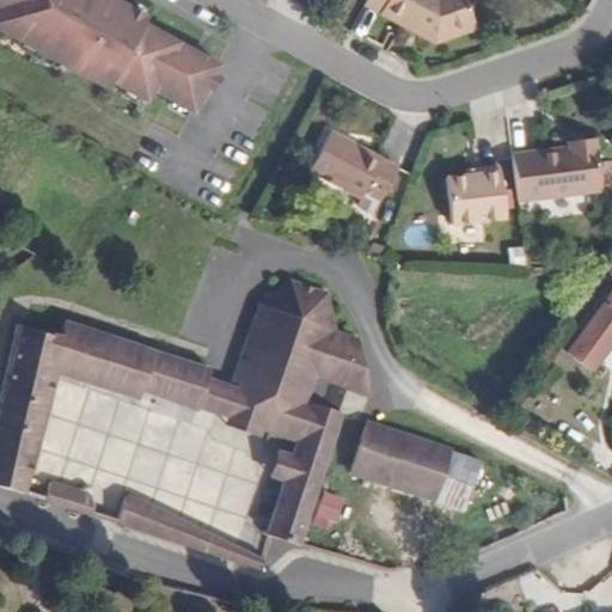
[(224,65),(148,25),(152,20),(114,0),(0,0),(0,10),(4,12),(0,17),(0,30),(114,91),(117,85),(151,103),(157,92),(197,114),(224,65)]
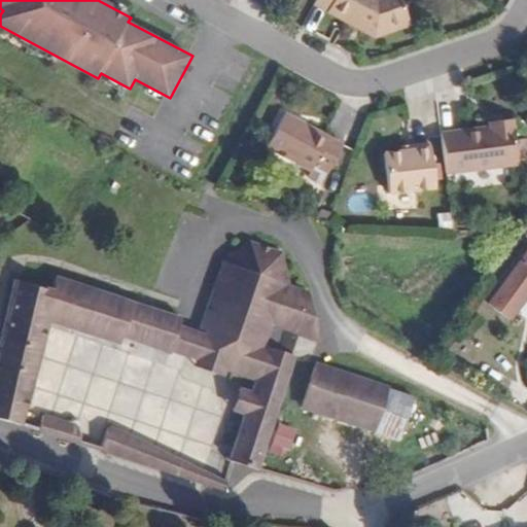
[(416,29),(407,0),(318,0),(316,6),(378,38),(416,29)]
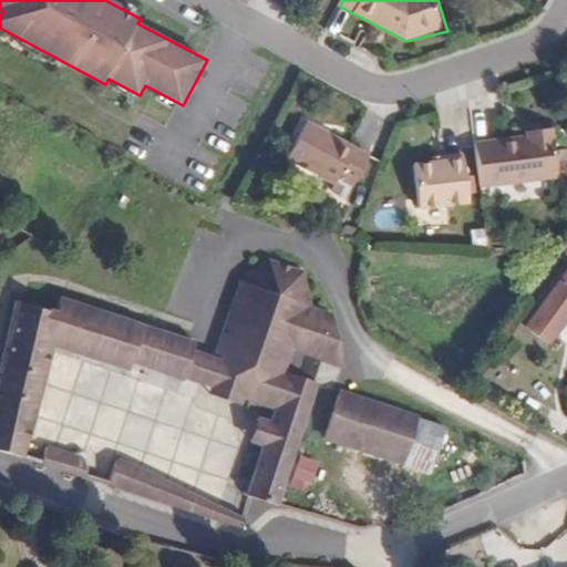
[(353,188),(370,156),(309,123),(288,161),(337,186),(340,181),(353,188)]
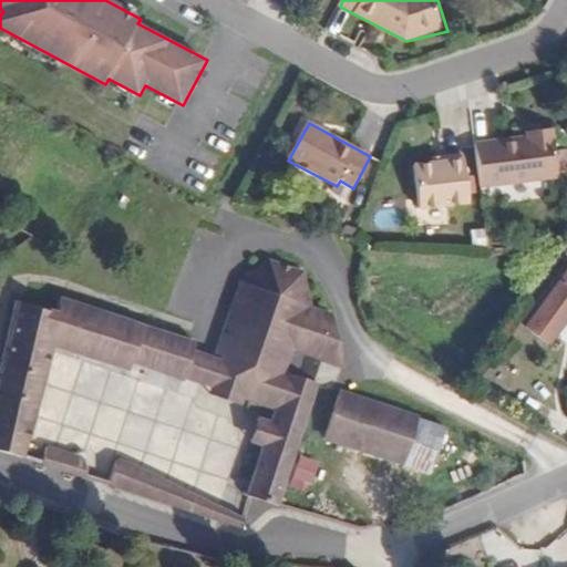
[(556,174),(549,127),(525,131),(525,135),(474,143),(481,194),(557,182),(556,174)]
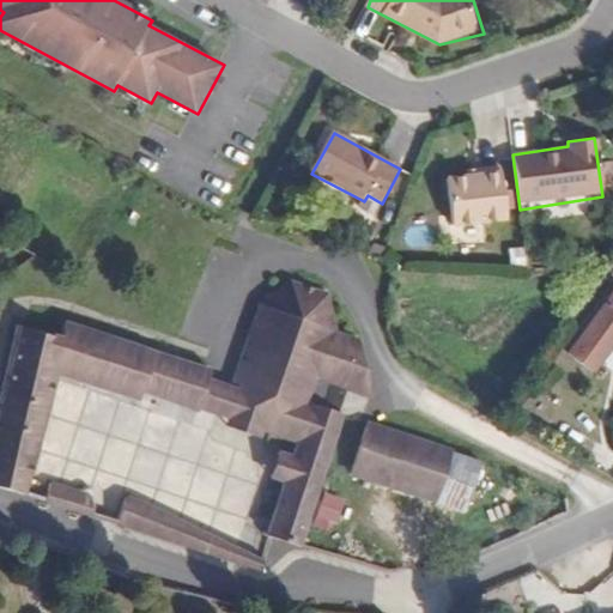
[(509,222),(502,167),(485,169),(486,176),(469,178),(445,182),(454,229),(509,222)]
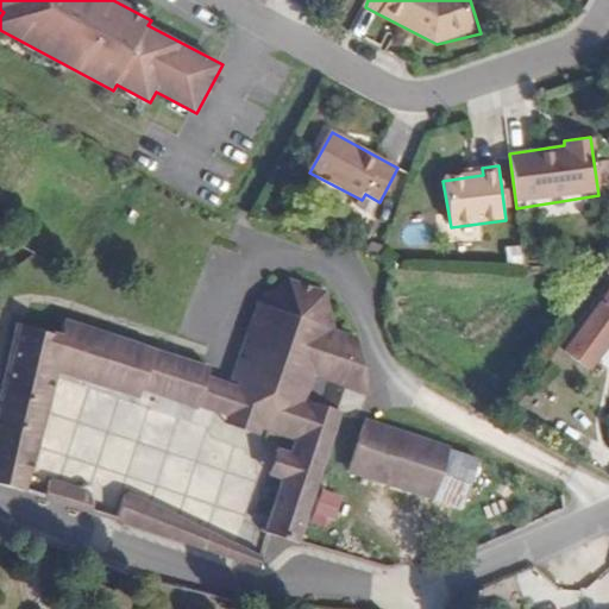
[(591,371),(608,345),(608,276),(608,277),(608,296),(567,355),(591,371)]
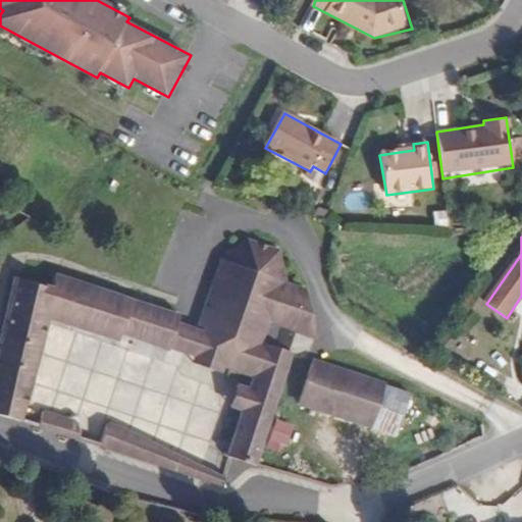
[(223,257),(198,327),(180,321),(179,314),(172,311),(146,303),(112,295),(58,276),(55,289),(15,278),(0,340),(0,416),(22,424),(33,387),(51,320),(71,327),(95,335),(120,345),(122,336),(144,343),(200,360),(225,369),(242,375),(255,377),(253,385),(251,392),(241,414),(226,458),(244,461),(258,464),(296,356),(289,354),(295,334),(316,342),(307,291),(289,282),(280,252),(250,241),(223,257)]
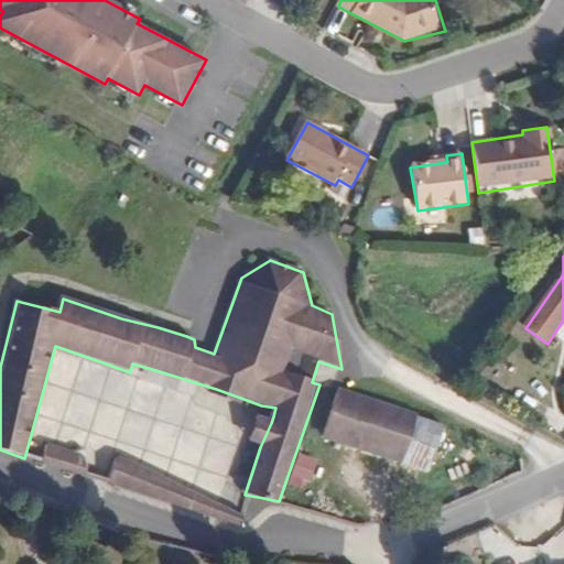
[(241,405),(243,399),(216,389),(214,394),(221,398),(227,400),(234,402),(241,405)]
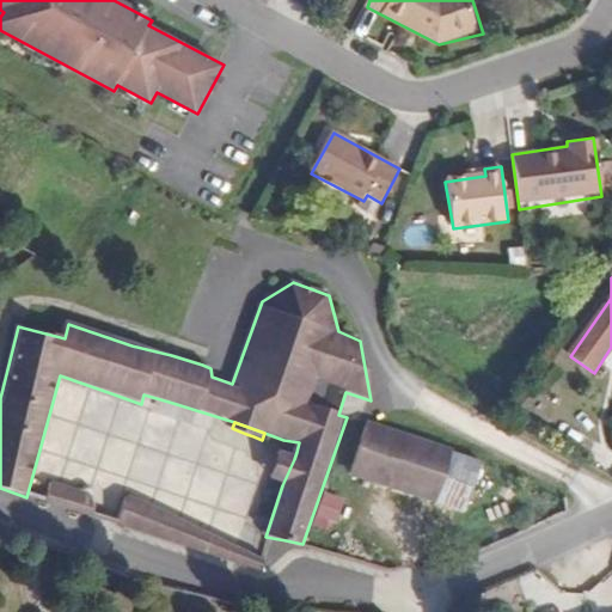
[(481,463),(448,453),(363,427),(347,477),(465,513),(481,463)]
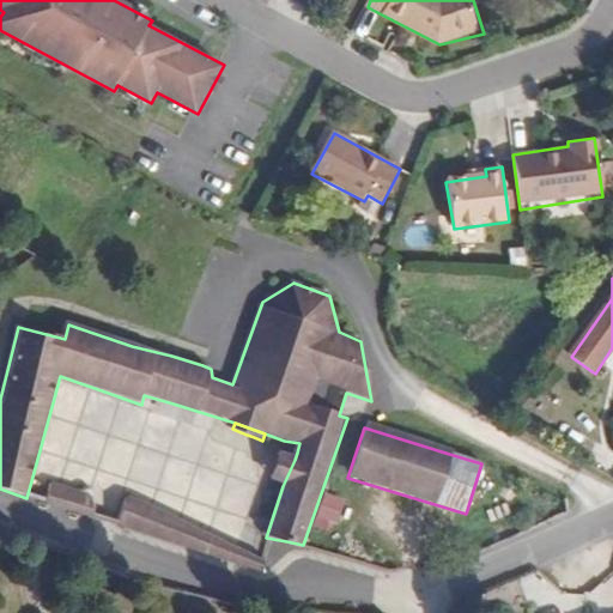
[(283,486),(295,460),(281,454),(271,481),(283,486)]
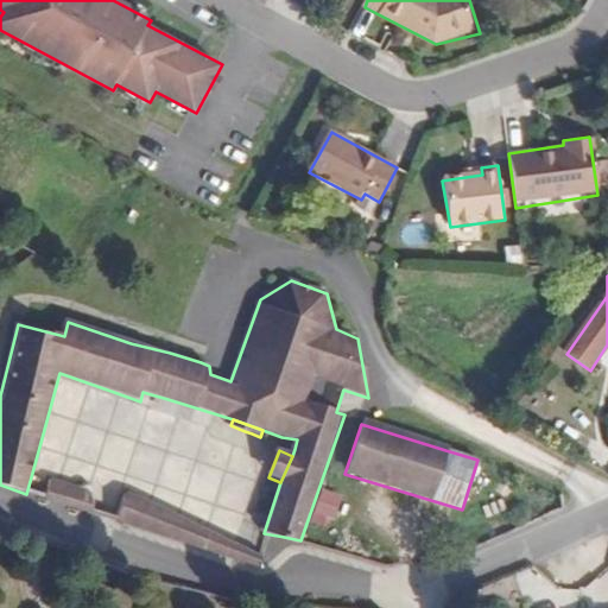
[(101,515),(95,496),(87,493),(90,482),(82,480),(75,486),(45,477),(39,499),(101,515)]
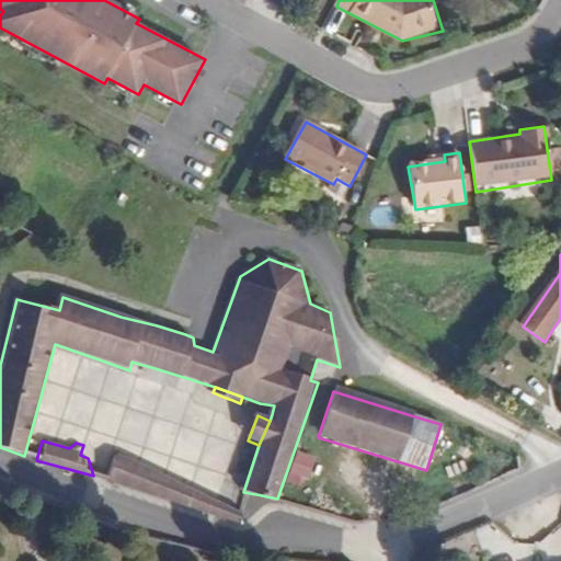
[(315,458),(296,453),(288,476),(307,482),(315,458)]
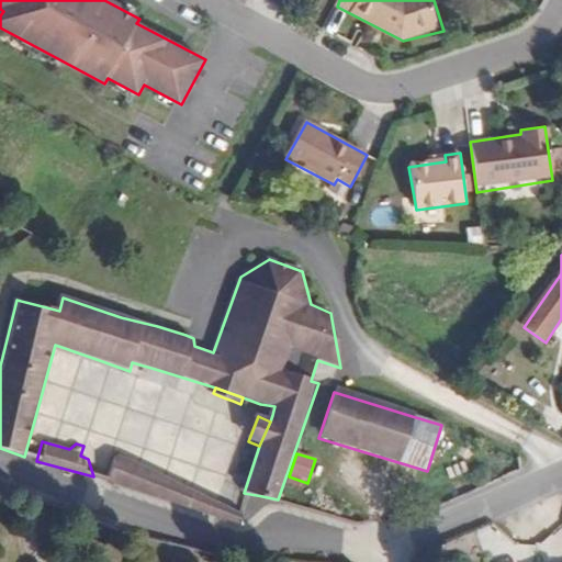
[(189,506),(193,492),(116,458),(110,482),(189,506)]
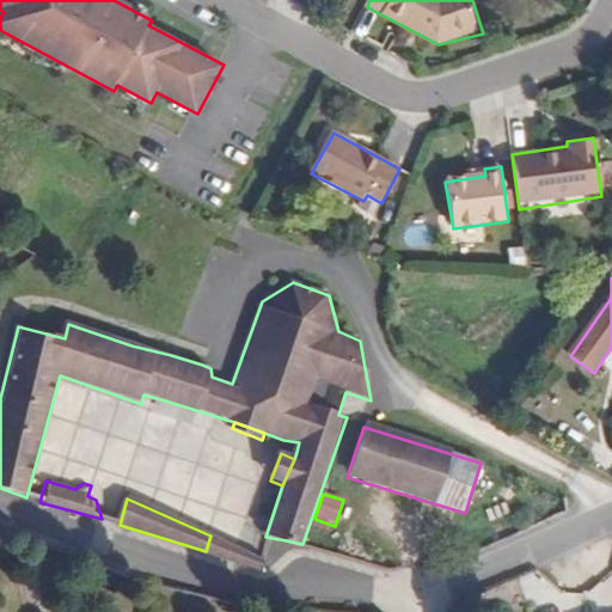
[(276,558),(276,556),(264,560),(210,536),(206,551),(259,574),(276,558)]
